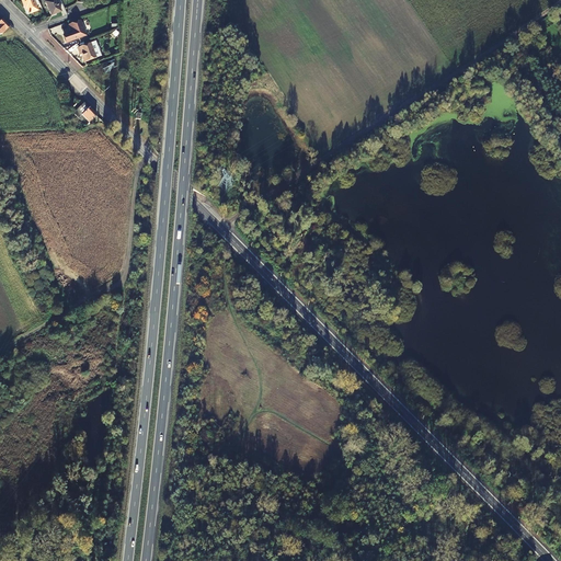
[(37,10),(33,0),(21,0),(24,7),(25,6),(29,14),(32,12),(34,16),(35,18),(38,16),(38,14),(37,10)]
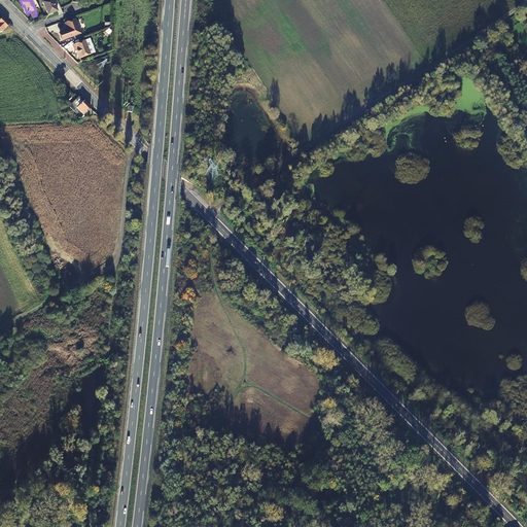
[(58,10),(53,0),(44,0),(42,1),(47,14),(58,10)]
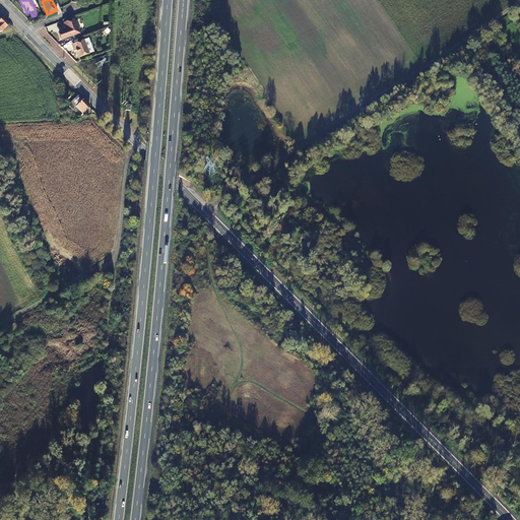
[(0,31),(2,31),(7,25),(8,24),(1,17),(0,18),(0,31)]
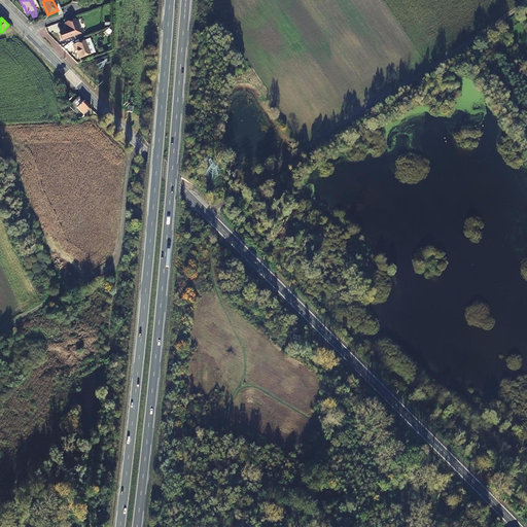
[(60,33),(62,40),(80,34),(75,20),(64,24),(66,28),(65,29),(64,32),(60,33)]
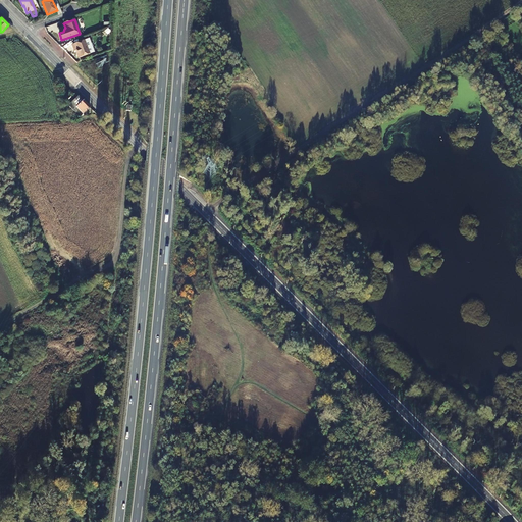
[(85,40),(71,45),(74,51),(75,51),(79,58),(90,54),(85,40)]
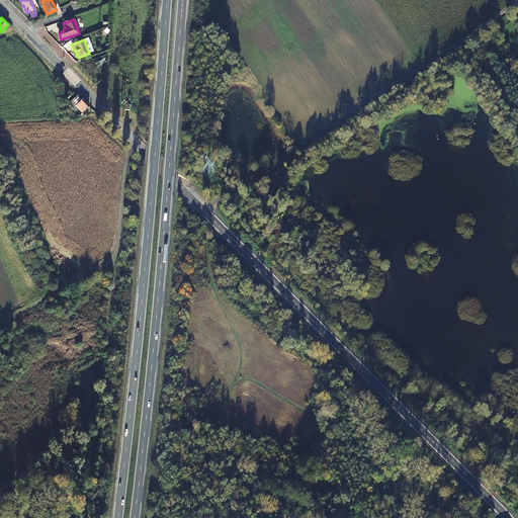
[(70,106),(72,108),(79,115),(88,106),(79,97),(77,95),(73,98),(67,103),(70,106)]
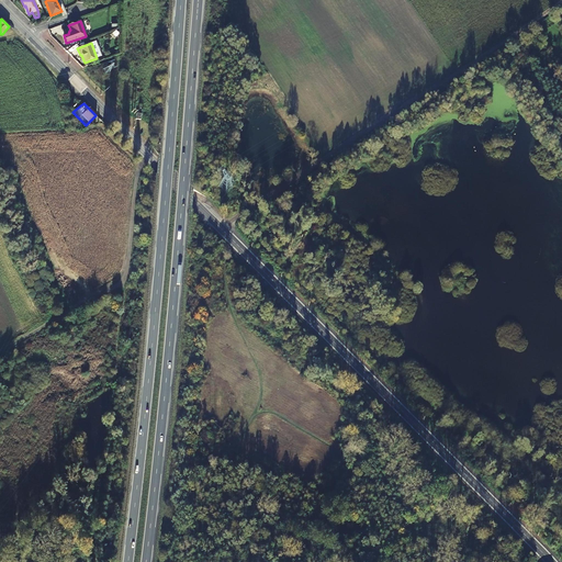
All buildings are outlined.
